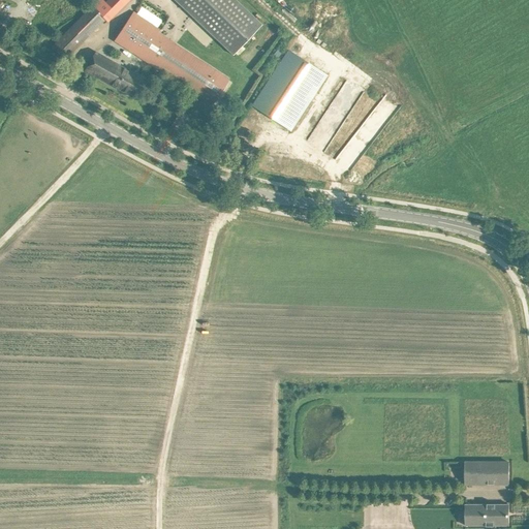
[(106,0),(101,0),(94,8),(105,19),(107,21),(127,0),(109,0),(107,1),(106,0)]
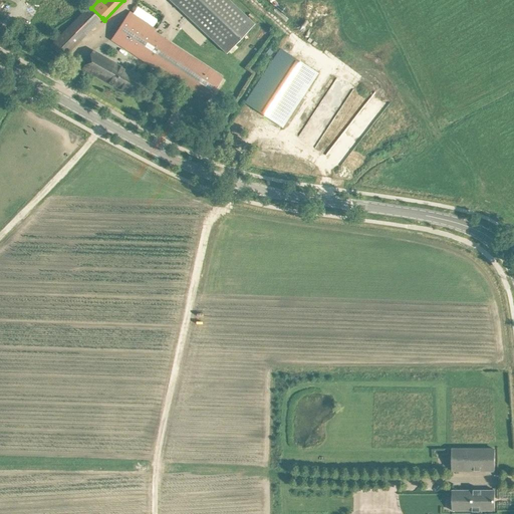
[(231,0),(171,0),(227,53),(256,23),(231,0)]
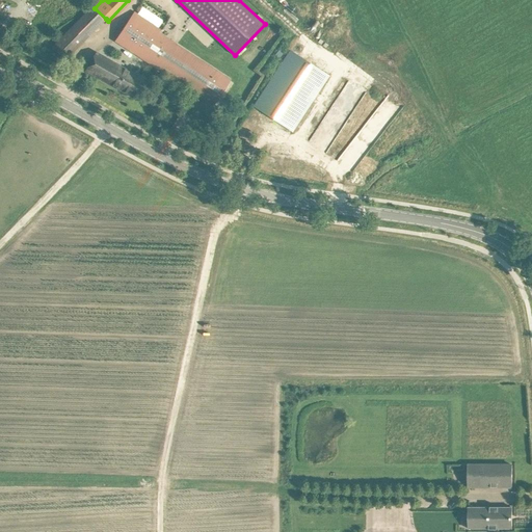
[(92,6),(53,46),(65,59),(106,19),(95,8),(92,6)]
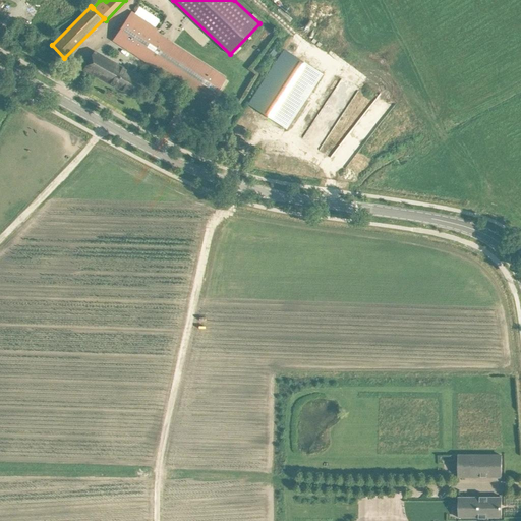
[(157,31),(131,13),(114,40),(209,102),(224,77),(156,33),(157,31)]
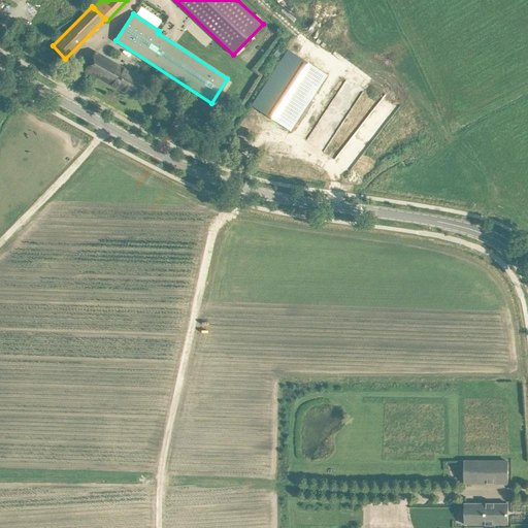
[(95,52),(85,70),(134,97),(143,79),(95,52)]
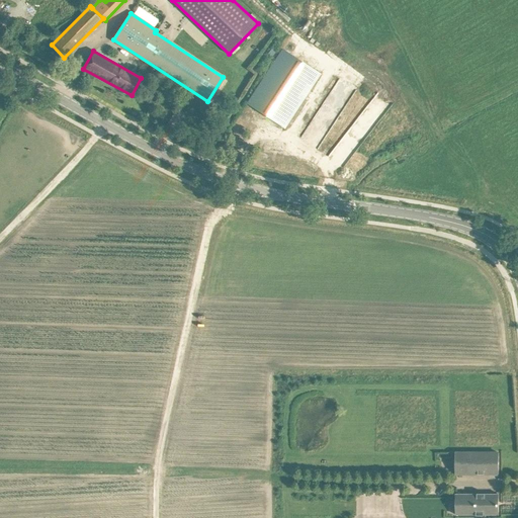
[(281,51),(247,103),(284,127),(319,75),(281,51)]
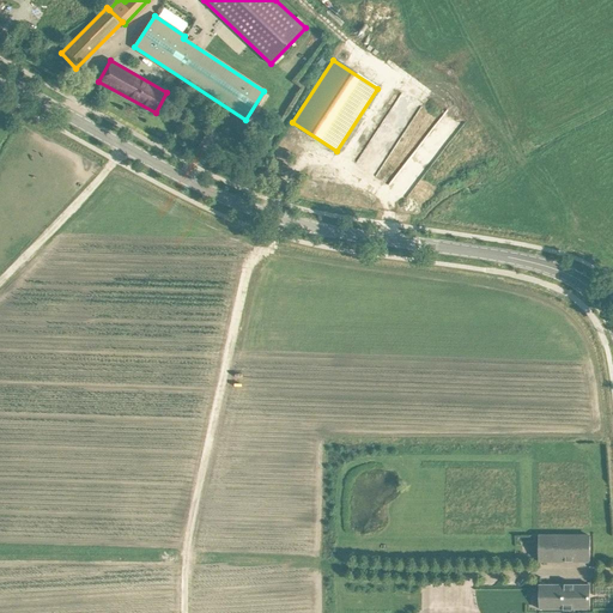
[(539,560),(590,560),(590,535),(539,535),(539,560)]
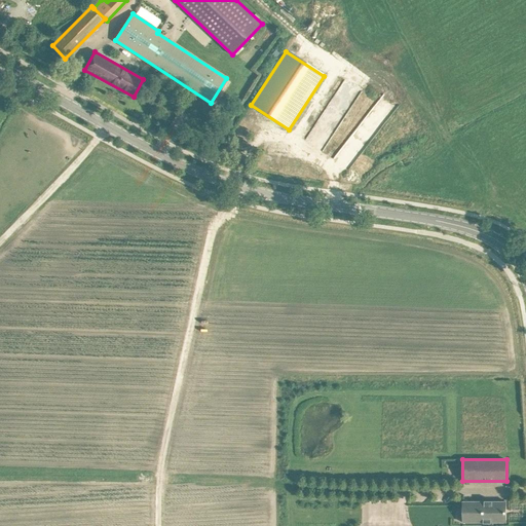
[(462,501),(462,522),(506,522),(506,501),(462,501)]
